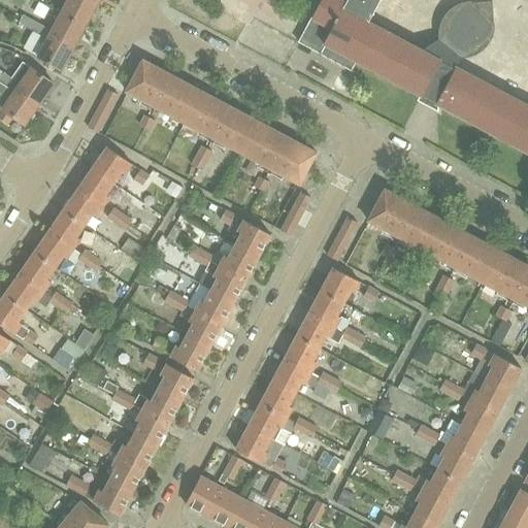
[(85,25),(97,3),(91,0),(65,0),(60,11),(85,25)]
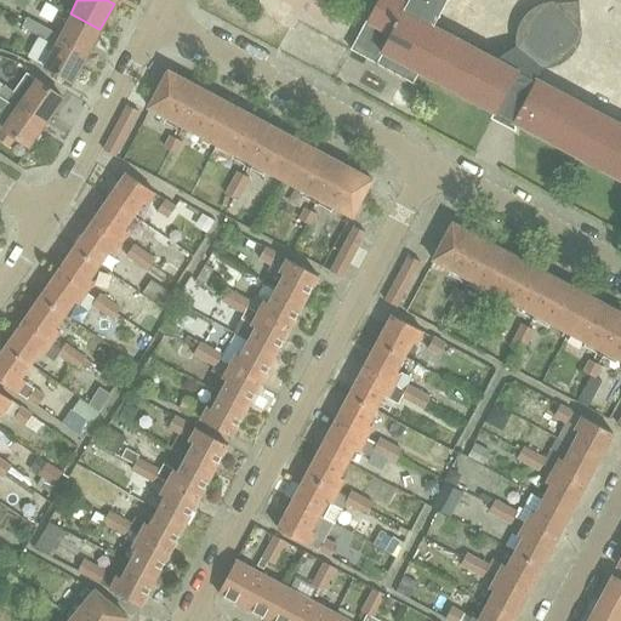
[(516,43),(516,45),(495,58),(433,26),(446,0),(376,0),(351,50),(412,83),(419,70),(513,121),(513,131),(516,131),(516,123),(620,178),(620,124),(536,80),(542,67),(547,67),(552,67),(557,64),(558,64),(558,66),(560,64),(559,63),(560,63),(565,61),(567,60),(568,60),(569,58),(568,58),(573,53),(574,52),(575,52),(575,51),(577,46),(579,43),(580,44),(580,41),(579,41),(580,36),(581,33),(581,28),(580,27),(579,1),(554,3),(552,1),(548,1),(543,3),(539,4),(534,6),(529,10),(529,9),(528,10),(529,11),(527,12),(524,16),(523,17),(522,17),(520,18),(522,18),(520,20),(518,24),(518,26),(517,26),(517,27),(517,28),(516,33),(516,38),(516,43)]
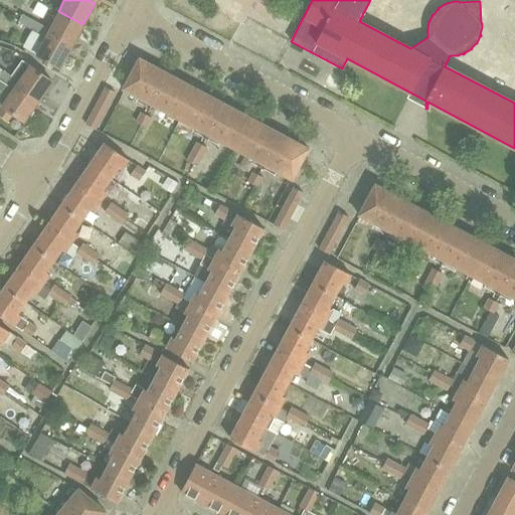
[(42,29),(71,45),(82,24),(58,11),(51,23),(46,20),(44,25),(33,19),(28,27),(40,33),(42,29)]
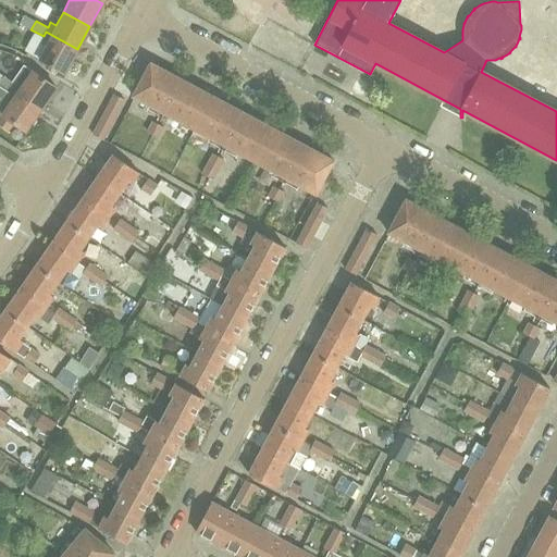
[(19,23),(31,29),(36,21),(23,14),(19,23)]
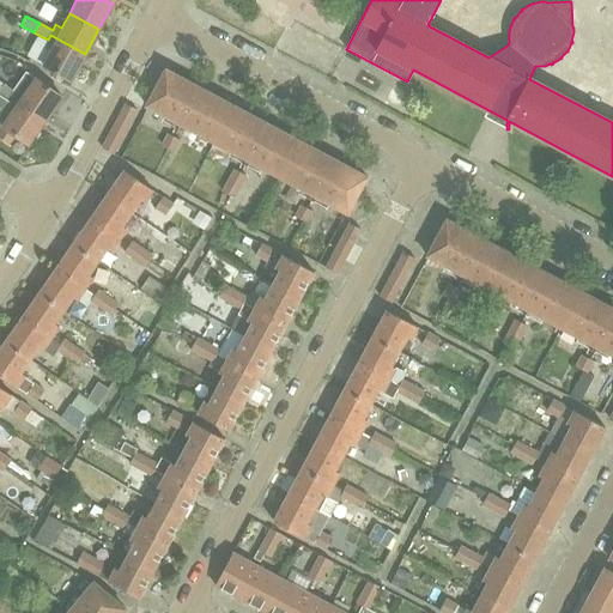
[(72,79),(85,54),(50,35),(48,40),(44,46),(50,49),(42,64),(72,79)]
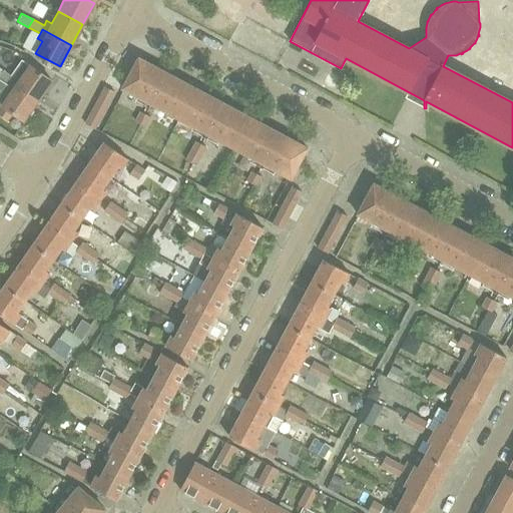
[(122,88),(151,104),(168,72),(139,56),(122,88)]
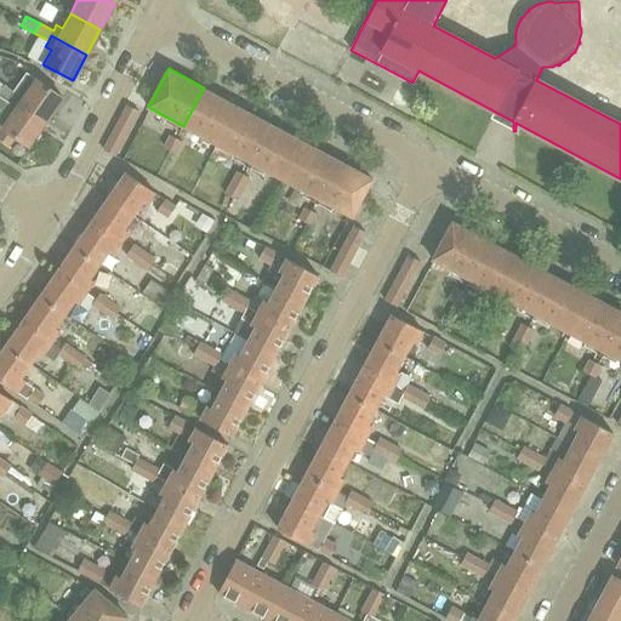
[(3,86),(0,90),(0,93),(11,102),(13,98),(20,102),(47,123),(64,98),(36,78),(28,72),(17,86),(21,89),(17,93),(13,91),(5,85),(3,86)]
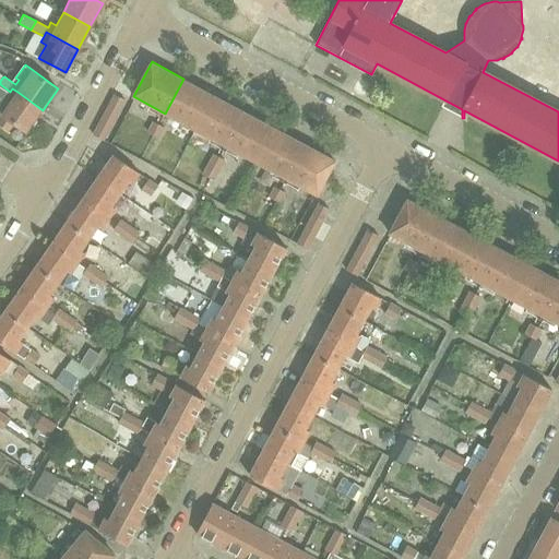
[(214,95),(183,79),(165,114),(195,130),(214,95)]
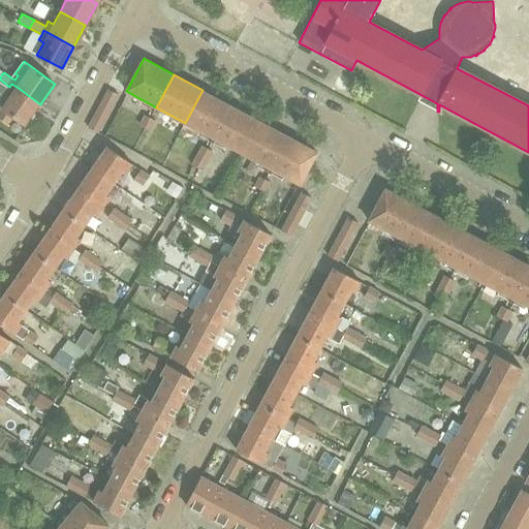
[(0,116),(8,122),(13,115),(26,124),(40,104),(17,87),(11,84),(9,87),(0,80),(0,116)]
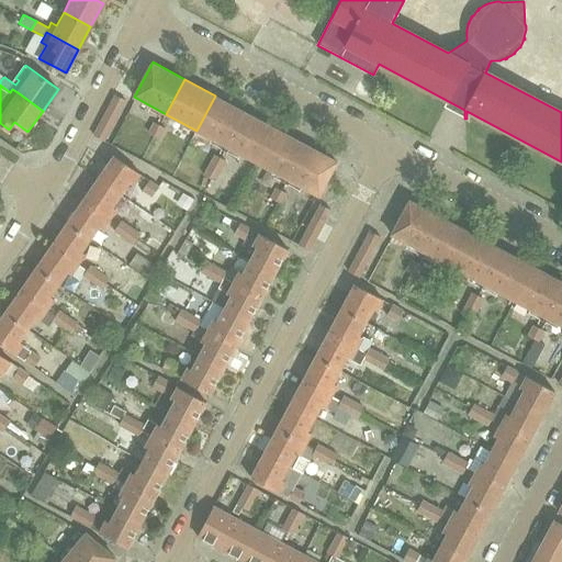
[(115,94),(93,135),(104,141),(125,100),(115,94)]
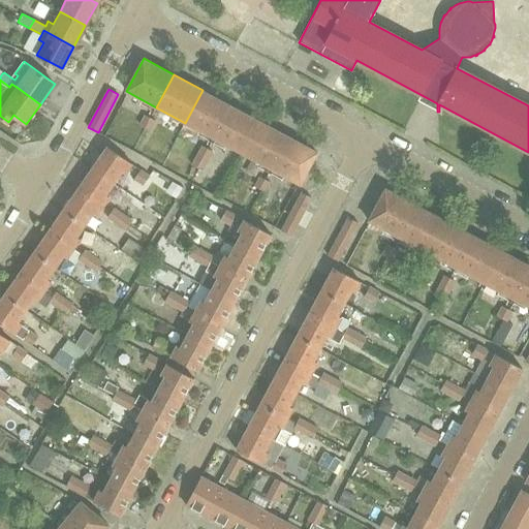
[(185,123),(214,138),(231,106),(203,90),(185,123)]
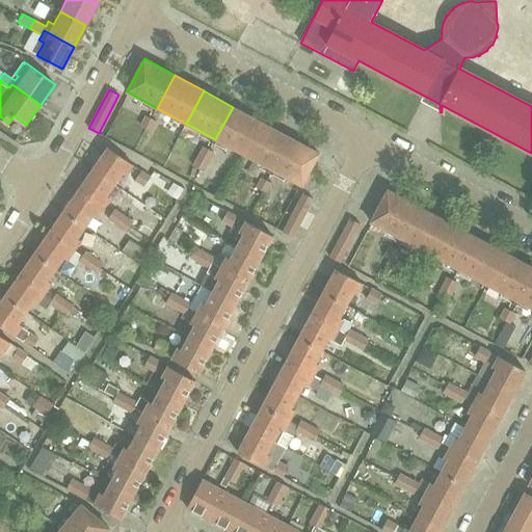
[(215,139),(244,155),(262,123),(233,107),(215,139)]
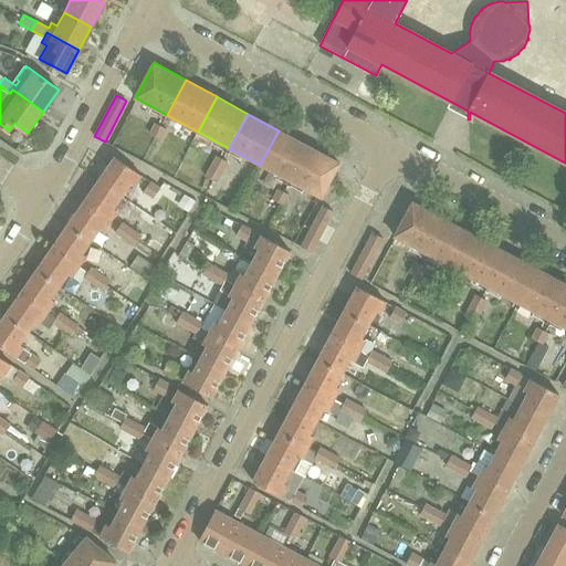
[(154,123),(148,134),(160,139),(166,129),(154,123)]
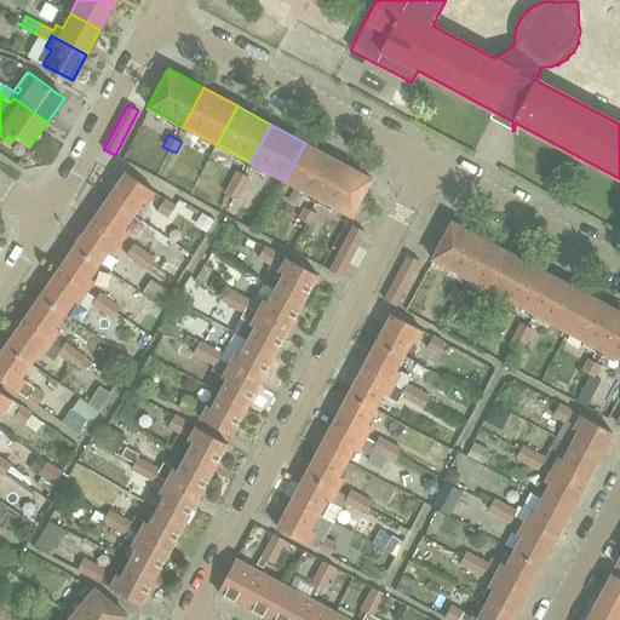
[(285,181),(319,199),(339,161),(305,143),(285,181)]
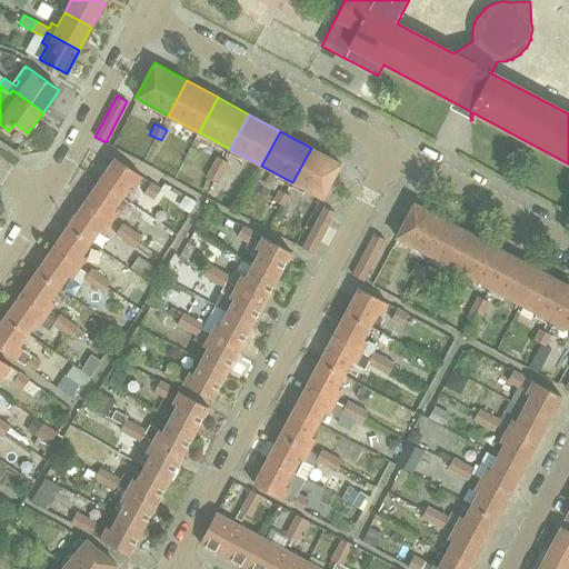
[(311,148),(292,182),(323,199),(342,163),(311,148)]
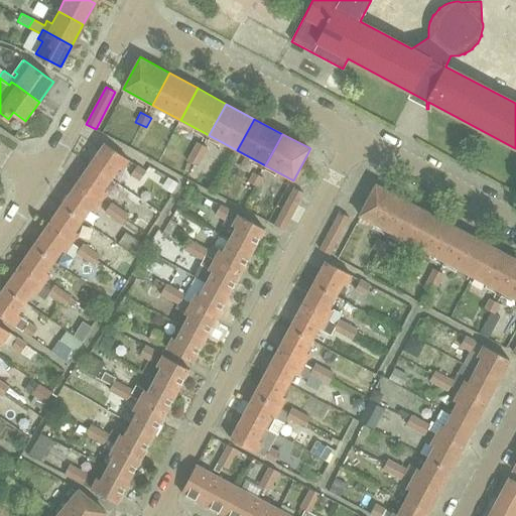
[(104,142),(90,163),(110,177),(117,166),(122,169),(129,159),(104,142)]
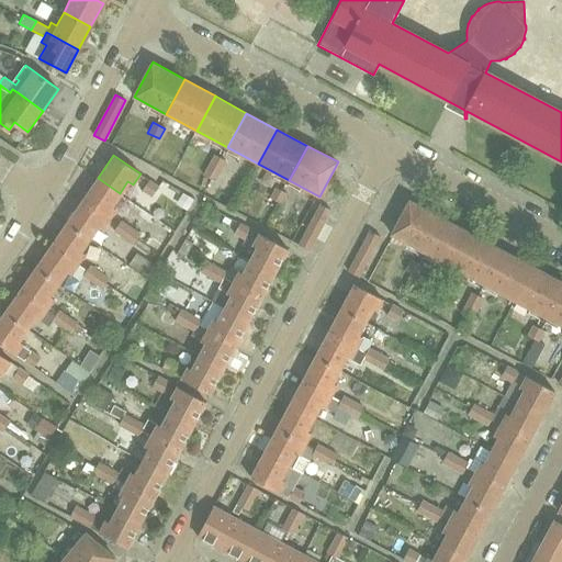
[(214,155),(209,165),(221,171),(225,160),(214,155)]
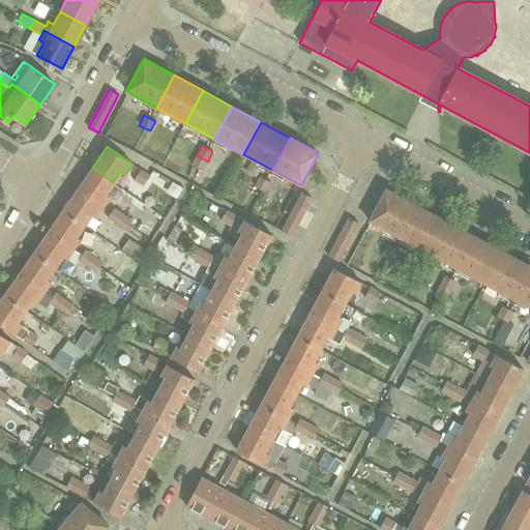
[(208,162),(197,155),(192,165),(203,171),(208,162)]
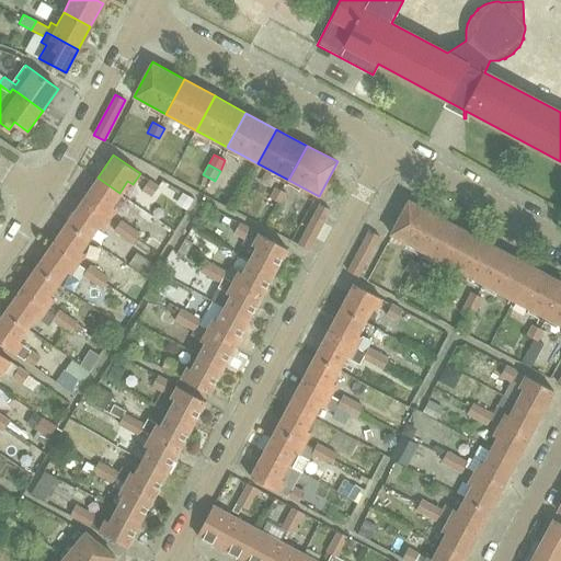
[(111,205),(119,193),(98,178),(81,201),(109,218),(115,208),(111,205)]
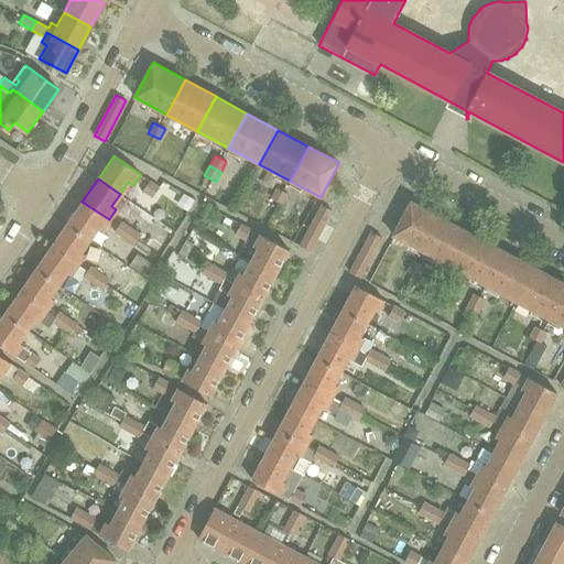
[(150,181),(143,191),(153,197),(160,187),(150,181)]
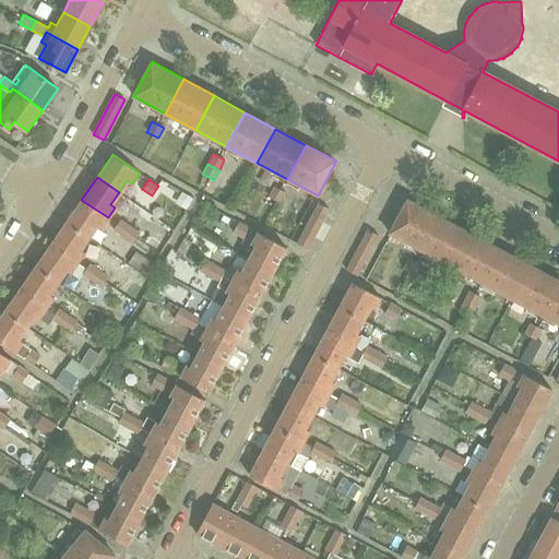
[(274,187),(269,197),(281,203),(286,192),(274,187)]
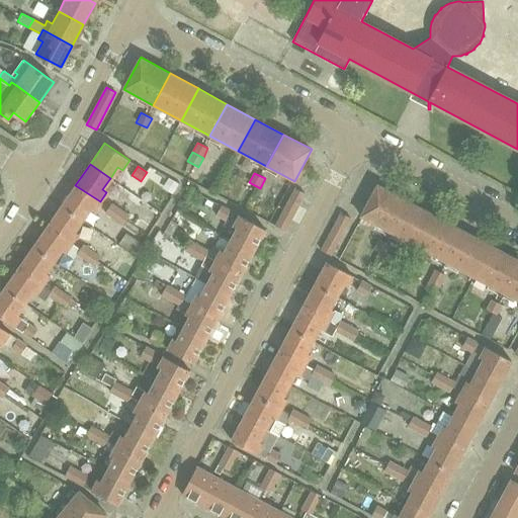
[(359,217),(390,233),(407,200),(377,184),(359,217)]
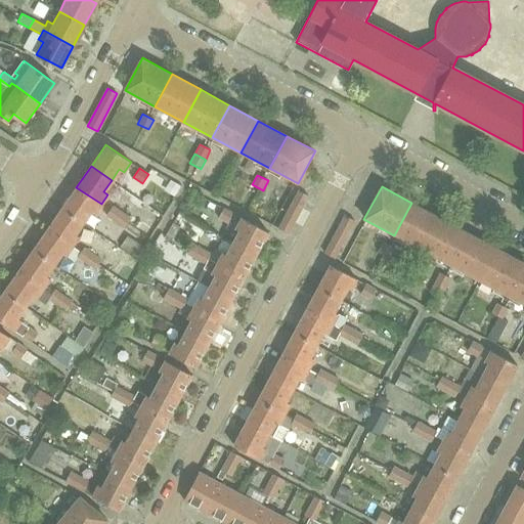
[(76,187),(61,209),(83,221),(90,210),(94,213),(101,204),(76,187)]
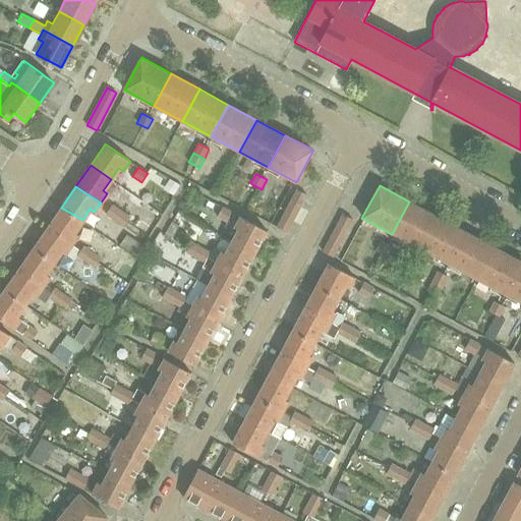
[(286,232),(306,194),(297,189),(277,227),(286,232)]
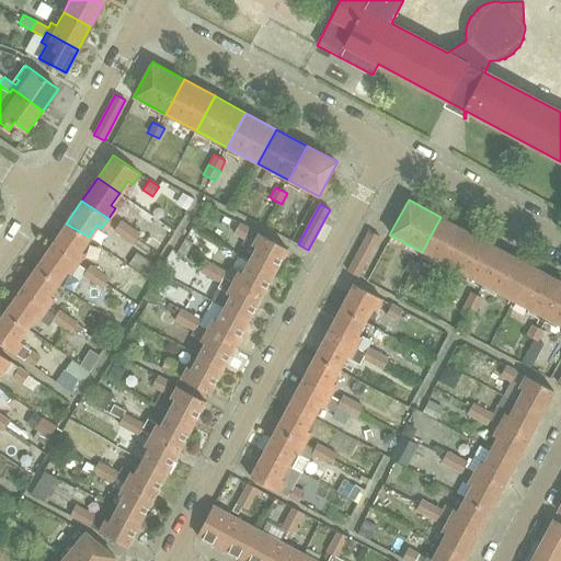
[(453,268),(471,233),(441,217),(422,252),(453,268)]
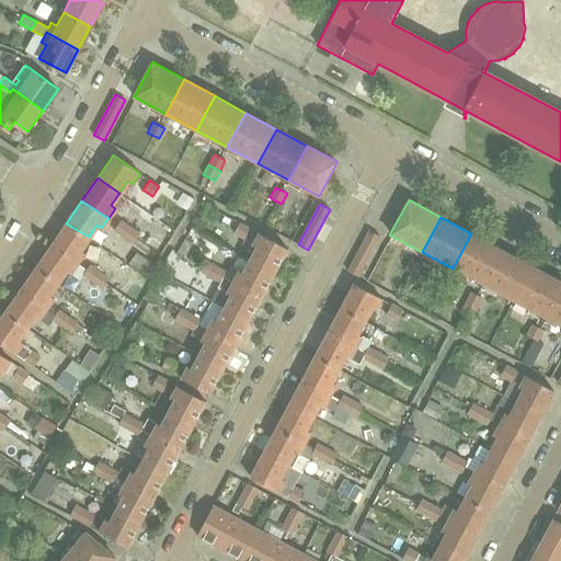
[(114,230),(123,237),(130,226),(122,219),(114,230)]
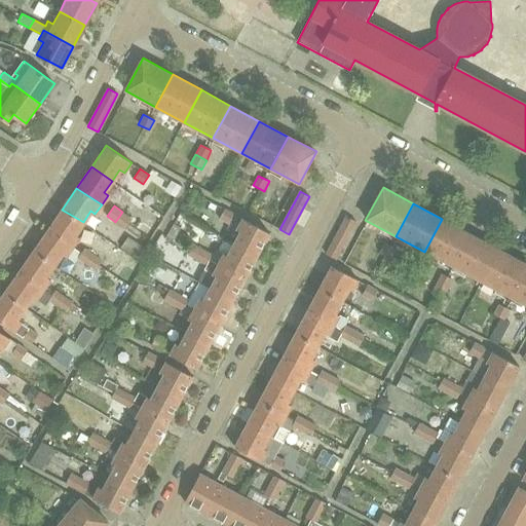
[(225,209),(219,219),(228,224),(234,214),(225,209)]
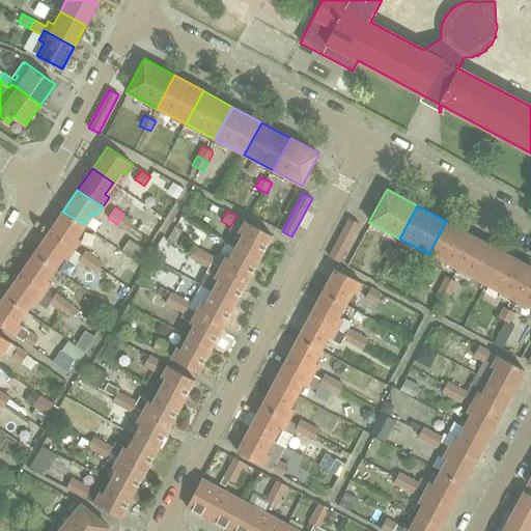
[(62,212),(47,233),(73,249),(80,240),(76,236),(84,224),(62,212)]
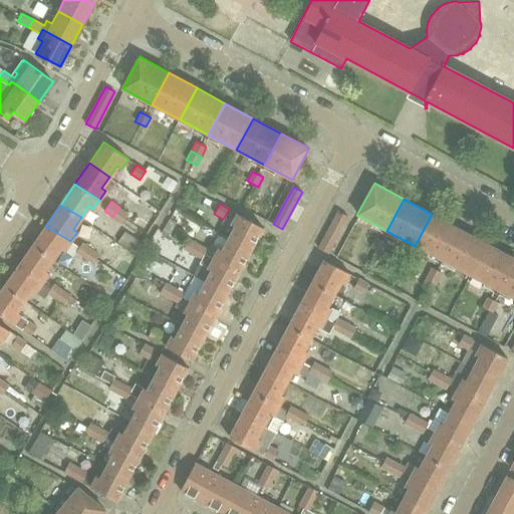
[(129,213),(119,207),(112,217),(121,223),(129,213)]
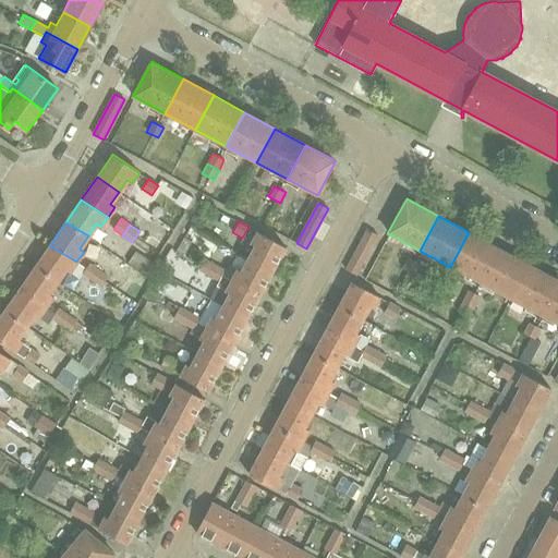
[(356,275),(377,234),(366,229),(346,269),(356,275)]
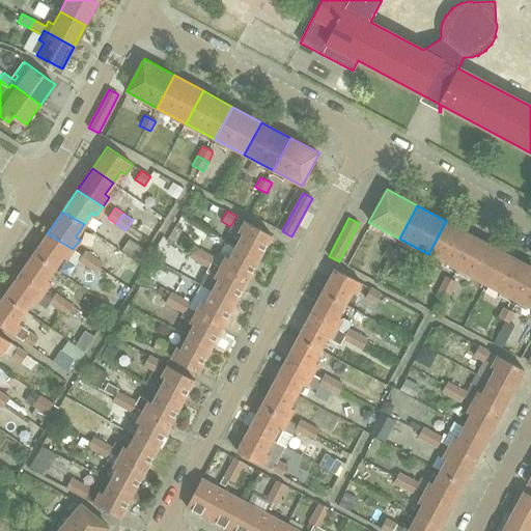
[(428,254),(457,270),(475,236),(446,221),(428,254)]
